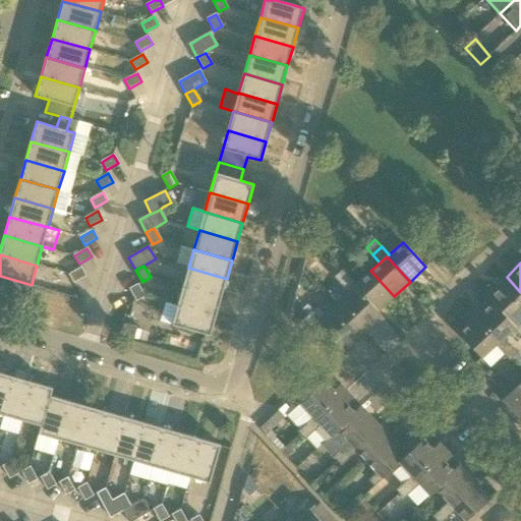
[(74,283),(74,282),(85,276),(81,268),(69,274),(74,283)]
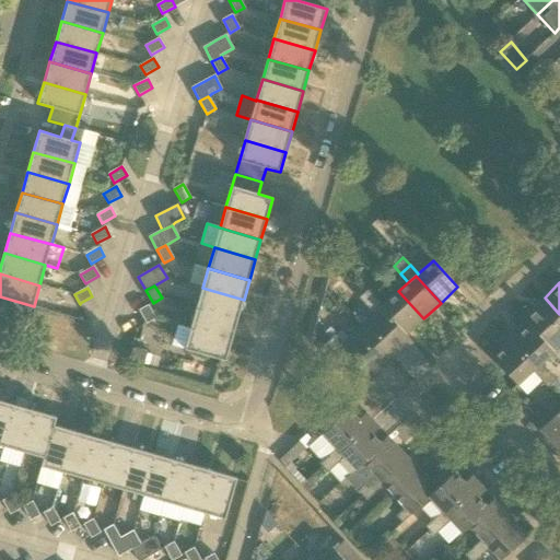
[(237,321),(244,300),(202,288),(197,308),(237,321)]
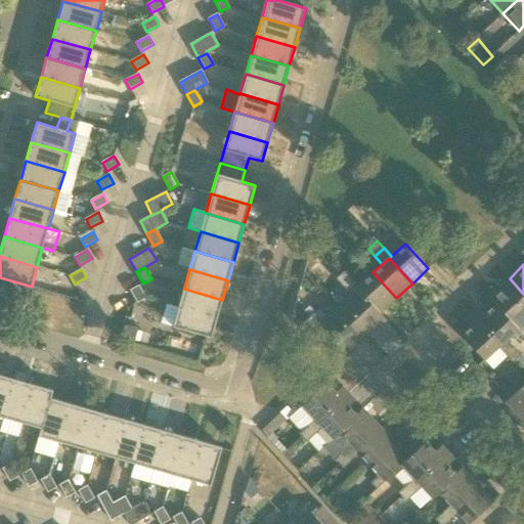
[(344,270),(336,278),(343,286),(351,278),(344,270)]
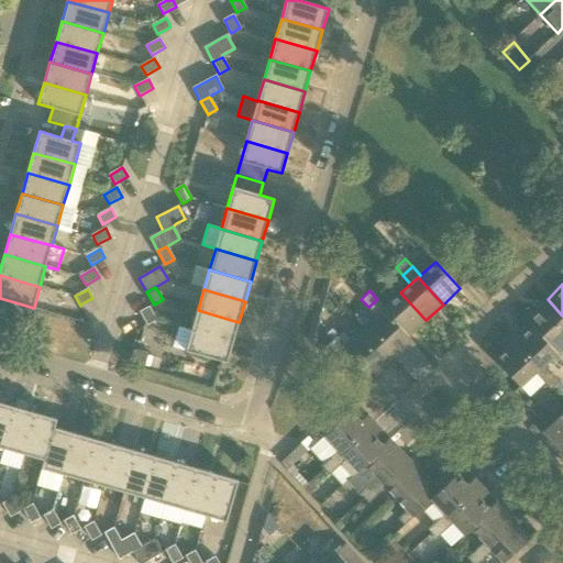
[(400,293),(385,307),(384,308),(384,309),(408,337),(426,320),(400,293)]
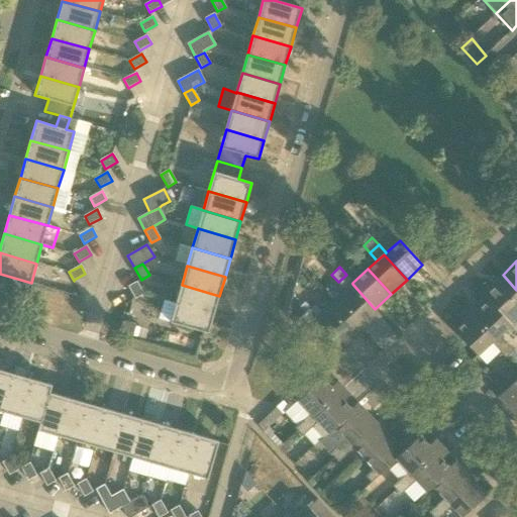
[(346,275),(338,282),(345,290),(352,284),(352,283),(353,282),(346,275)]
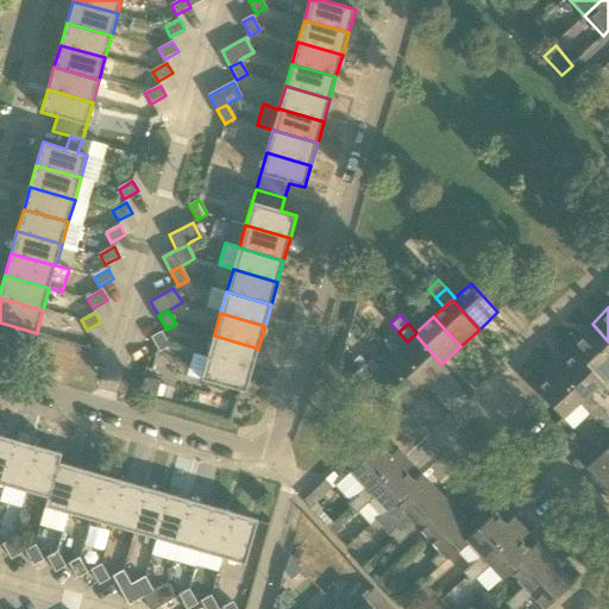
[(608,377),(608,376),(608,341),(592,324),(571,343),(608,383),(608,377)]
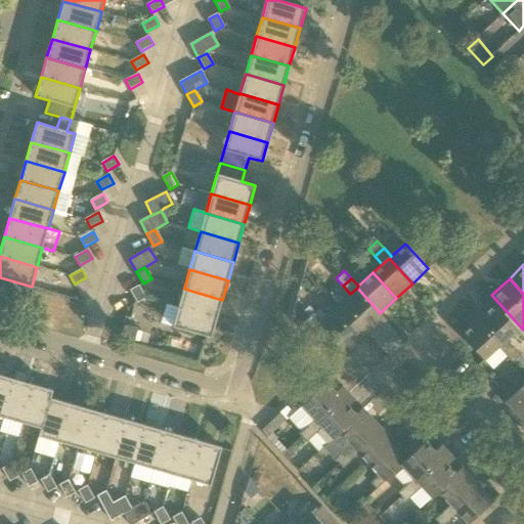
[(131,291),(137,302),(137,303),(145,298),(139,286),(131,291)]
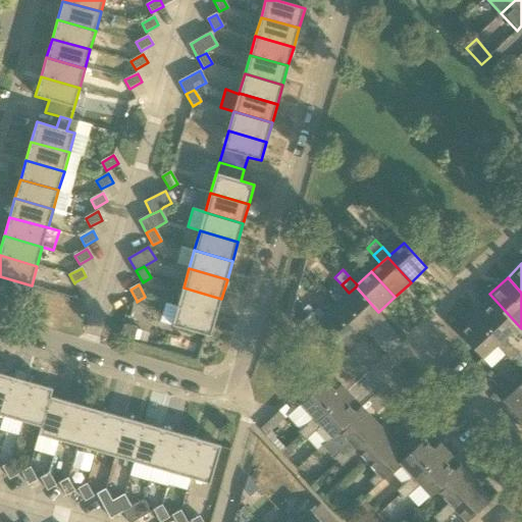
[(378,312),(356,286),(349,293),(335,305),(365,336),(384,319),(378,312)]
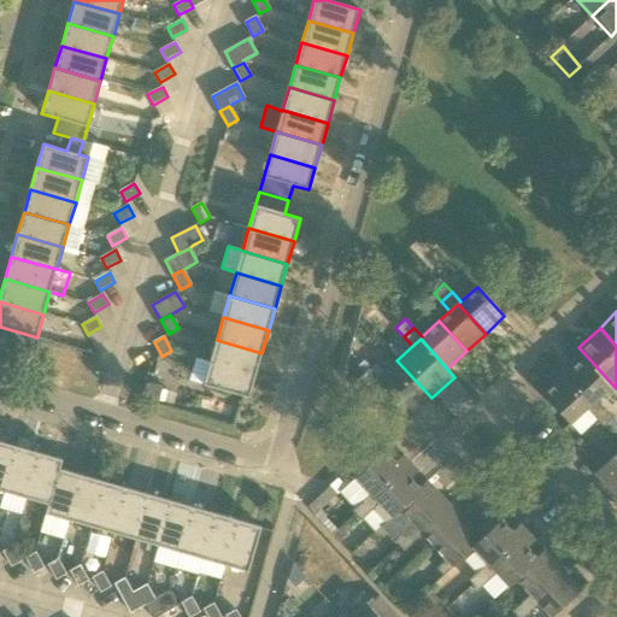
[(256,375),(262,353),(217,340),(210,362),(256,375)]
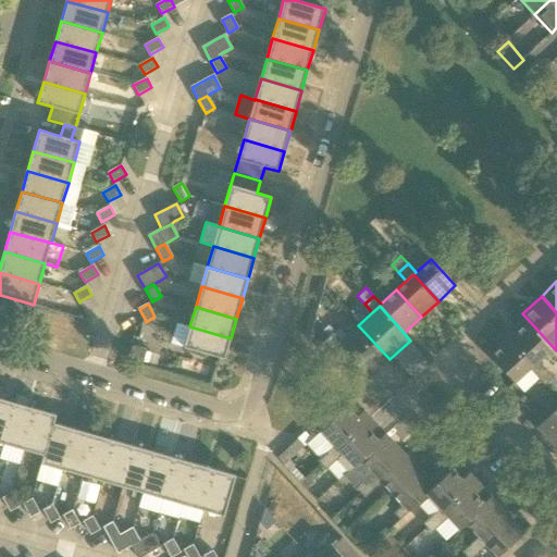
[(556,360),(556,350),(522,313),(518,318),(524,325),(516,333),(509,326),(504,331),(534,366),(539,361),(549,351),(556,360)]
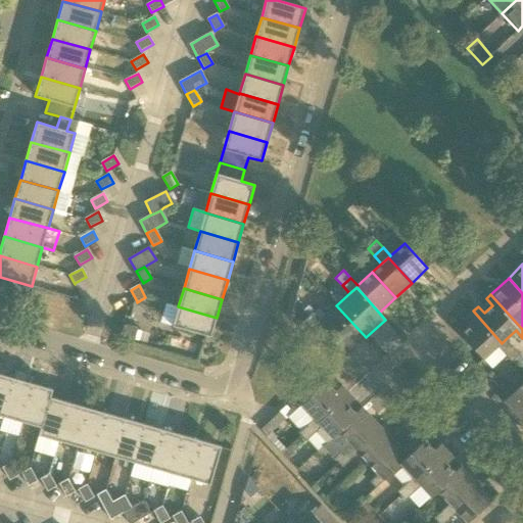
[(345,355),(365,338),(366,337),(336,305),(320,321),(313,313),(304,321),(313,329),(317,324),(345,355)]
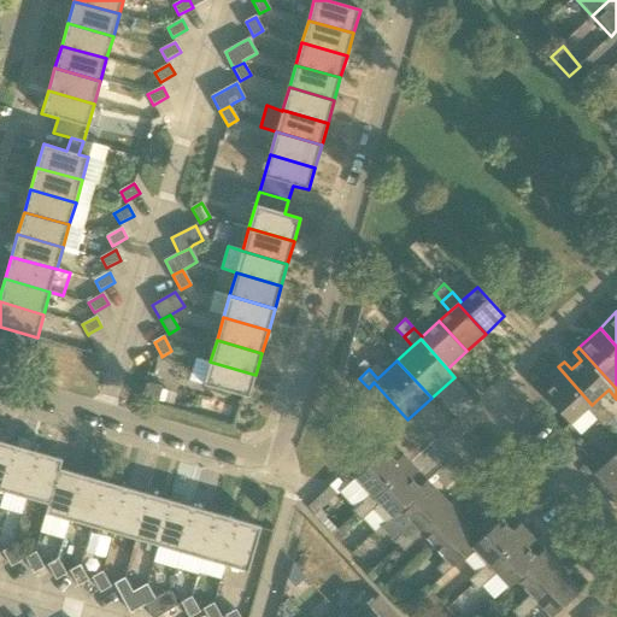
[(250,398),(256,375),(210,362),(204,385),(250,398)]
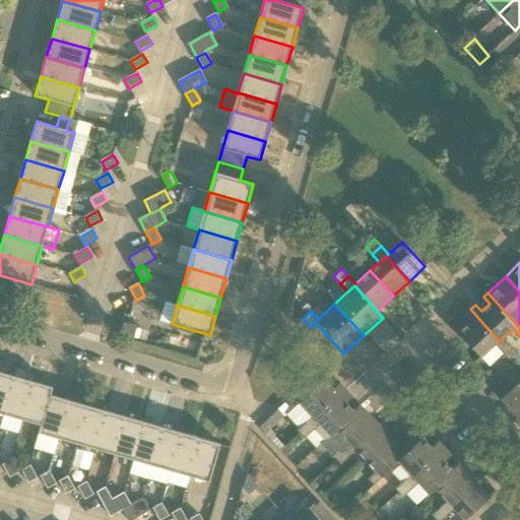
[(495,344),(499,341),(470,309),(461,317),(468,324),(458,333),(480,358),(495,344)]
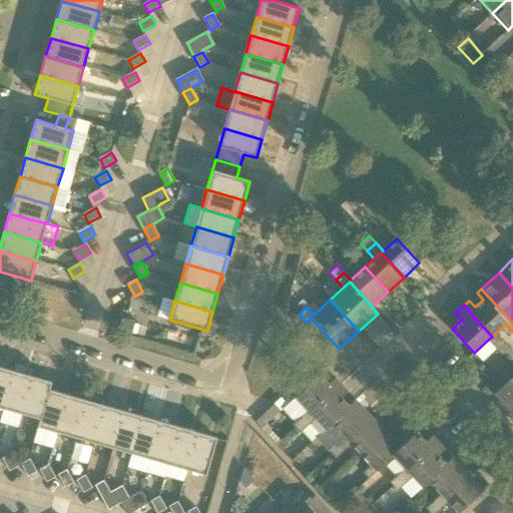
[(492,337),(488,340),(495,348),(503,340),(496,333),(492,337)]
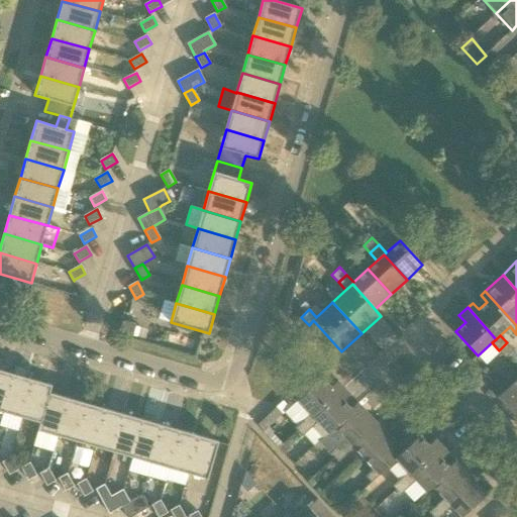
[(507,342),(499,350),(500,351),(506,358),(510,353),(514,350),(507,342)]
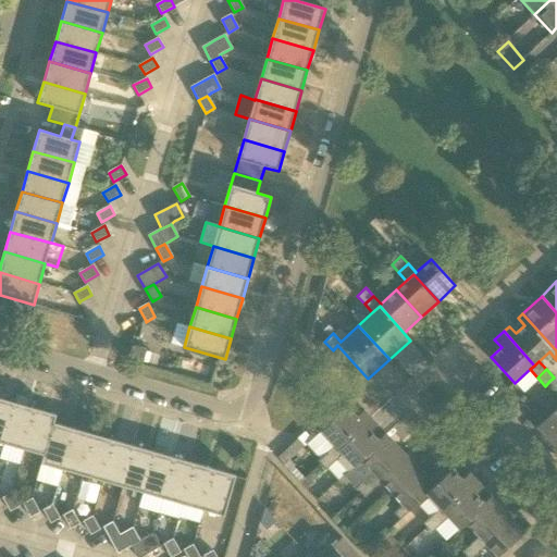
[(0,443),(3,444),(15,404),(0,398),(0,443)]
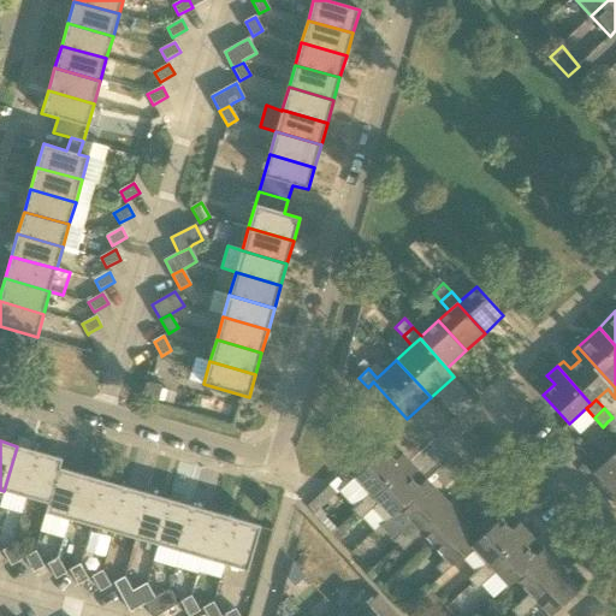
[(27,497),(40,452),(17,446),(4,491),(27,497)]
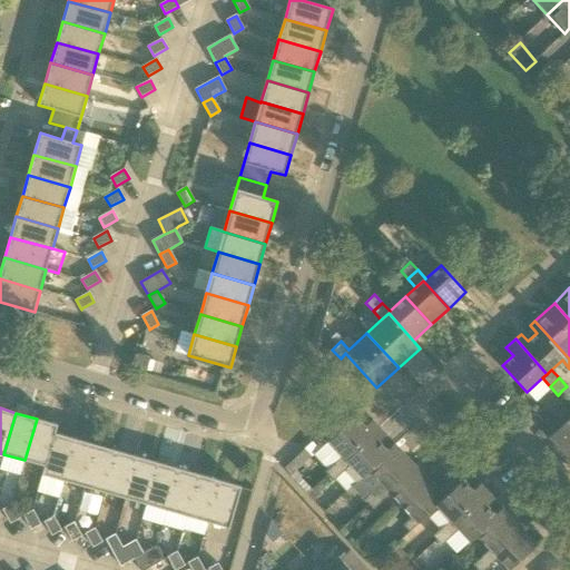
[(328,441),(343,455),(345,459),(380,428),(373,420),(365,426),(355,416),(328,441)]
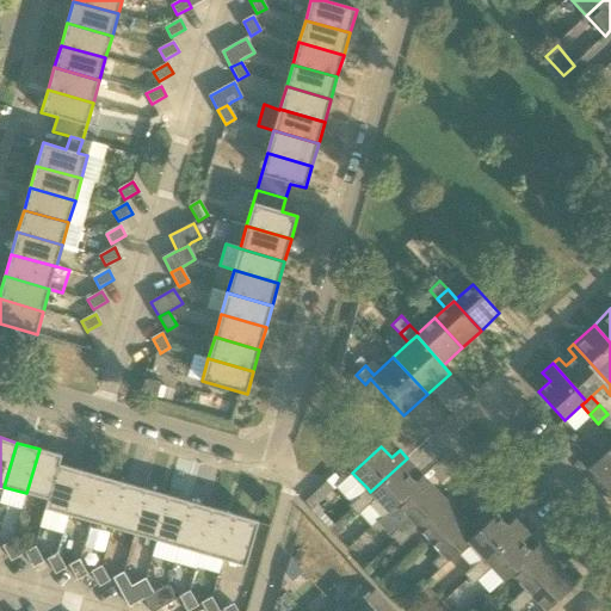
[(59,464),(60,464),(62,455),(39,449),(26,493),(48,500),(59,464)]
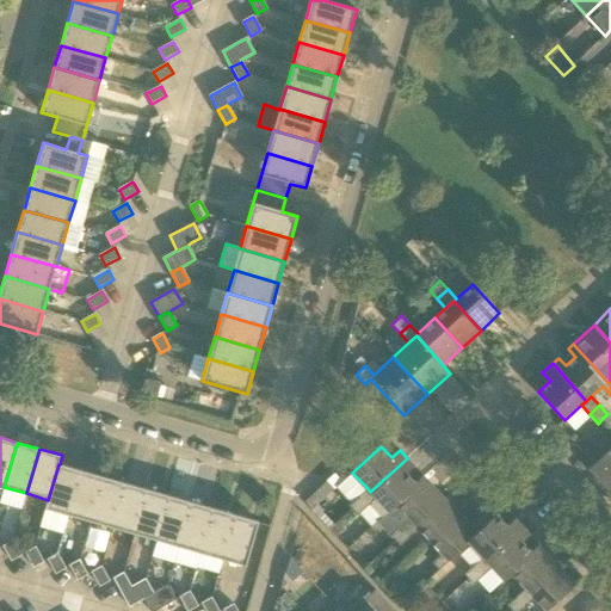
[(608,488),(610,485),(610,449),(590,469),(608,488)]
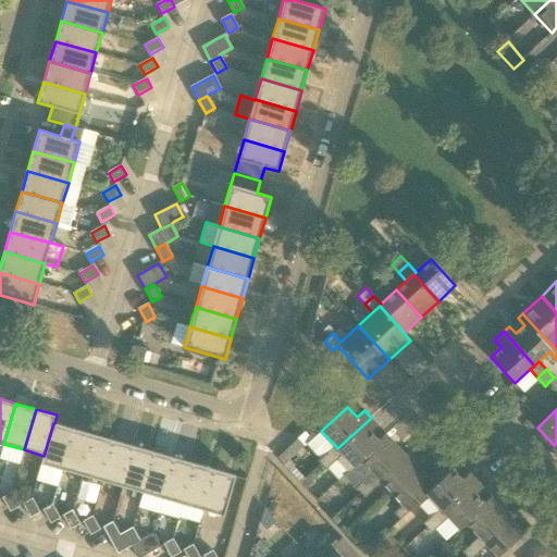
[(371,418),(337,448),(343,455),(354,466),(355,467),(361,461),(360,459),(380,442),(379,441),(370,432),(378,425),(371,418)]
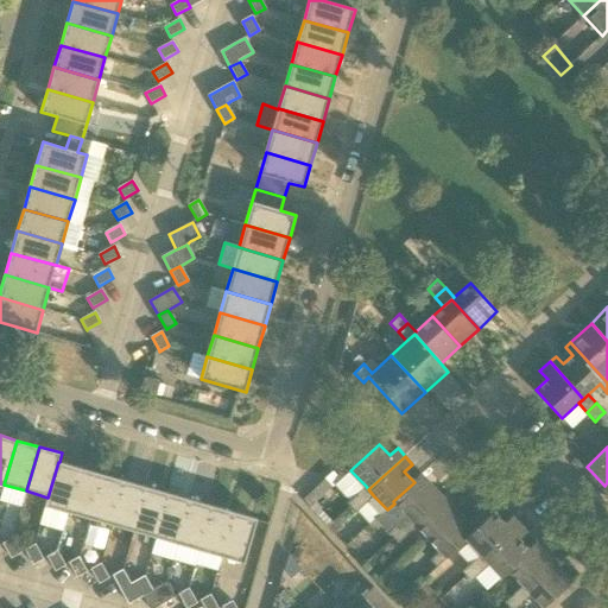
[(81,468),(59,462),(58,462),(48,498),(45,506),(68,513),(81,468)]
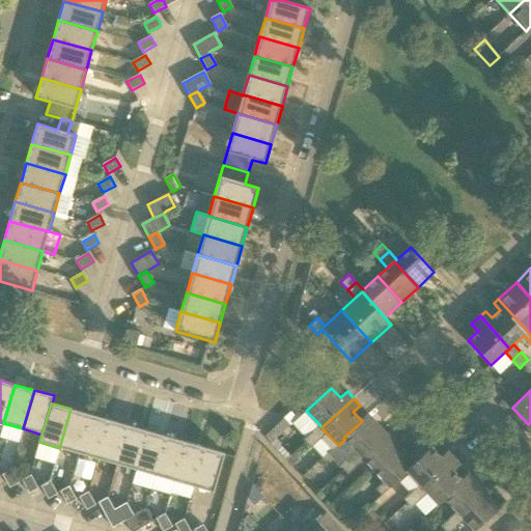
[(78,453),(89,414),(71,409),(59,448),(78,453)]
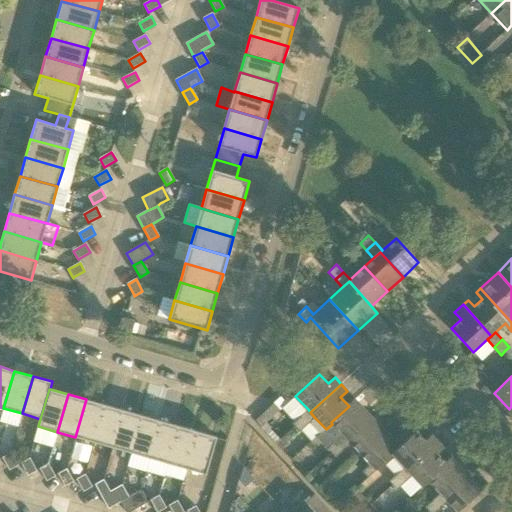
[(94,442),(105,405),(86,399),(75,437),(94,442)]
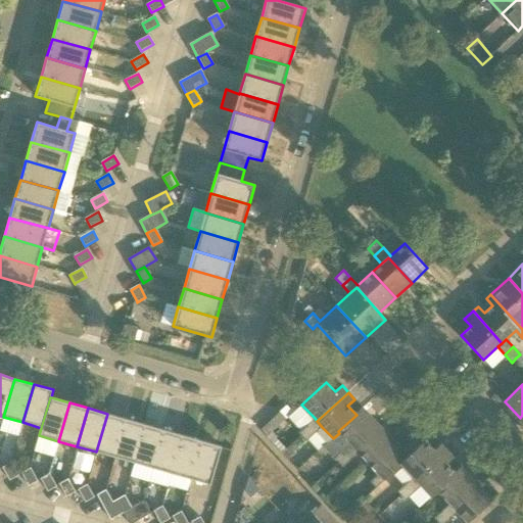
[(323,446),(335,459),(342,452),(350,444),(354,449),(379,426),(363,408),(355,414),(357,415),(338,431),(339,433),(333,438),(332,437),(323,446)]
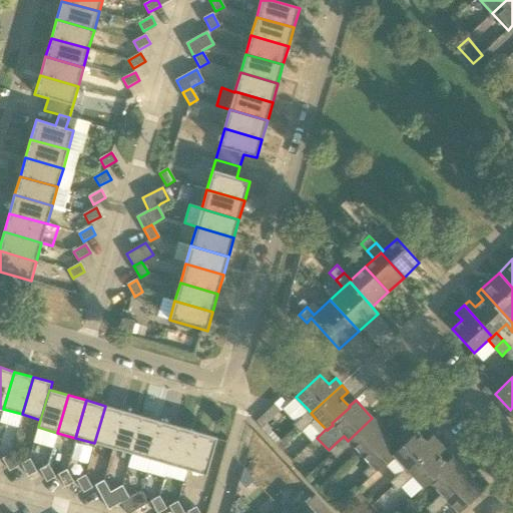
[(112,449),(123,411),(105,406),(94,443),(112,449)]
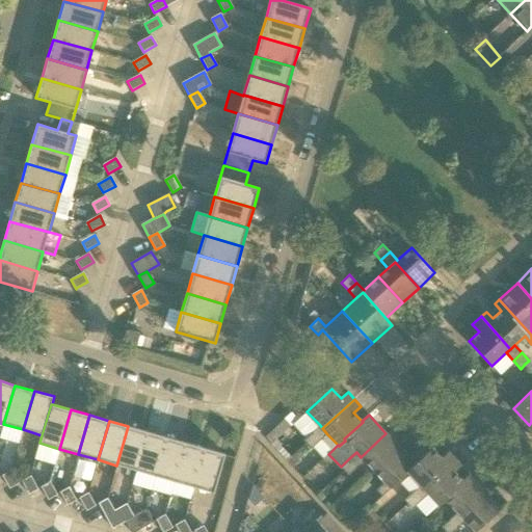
[(320,425),(312,432),(319,442),(327,434),(322,428),(320,425)]
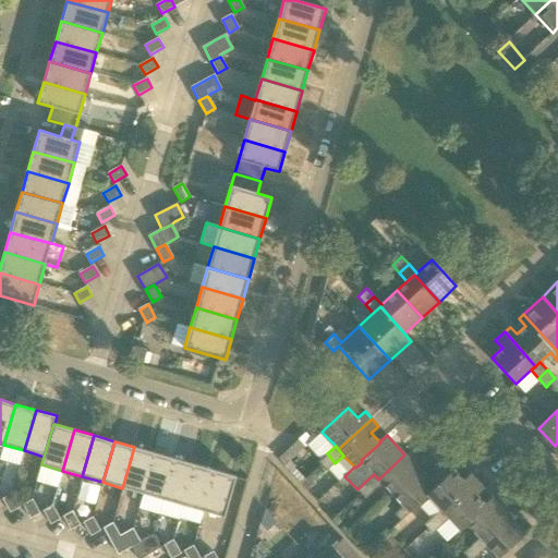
[(143,494),(155,452),(134,447),(122,488),(143,494)]
